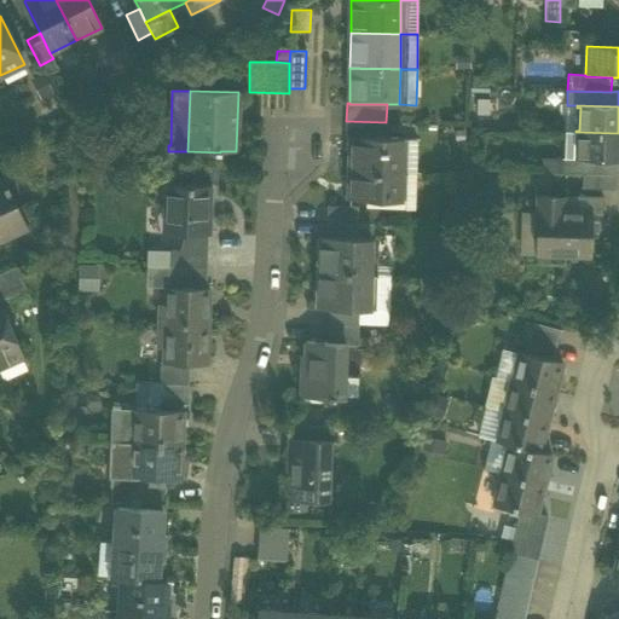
[(386,137),(386,122),(346,121),(346,137),(351,138),(351,137),(386,137)]
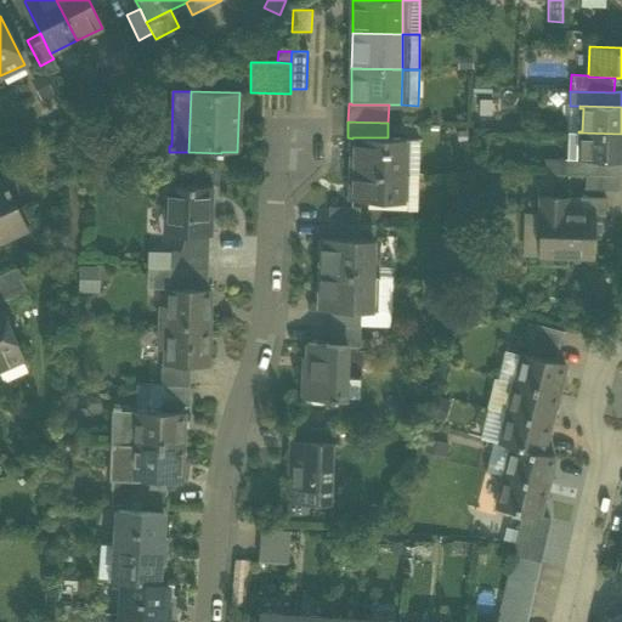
[(621,134),(578,133),(578,134),(582,134),(581,157),(577,157),(577,159),(620,162),(621,160),(621,134)]
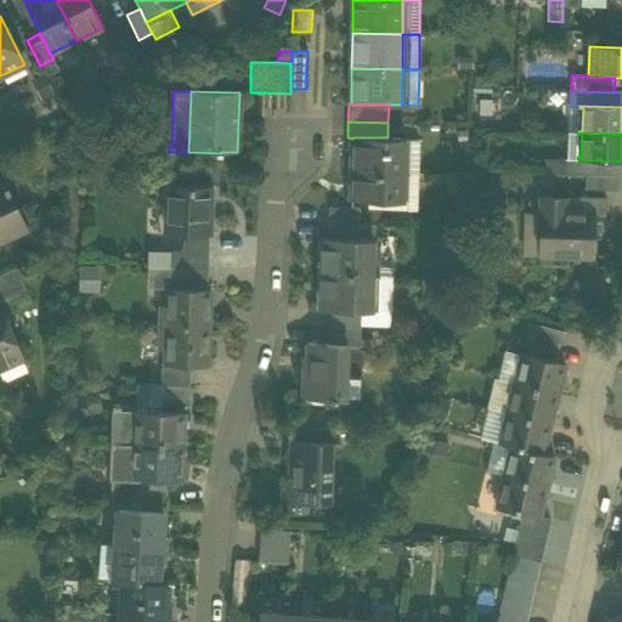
[(352,139),(351,171),(402,174),(403,139),(388,137),(352,137),(352,139)]
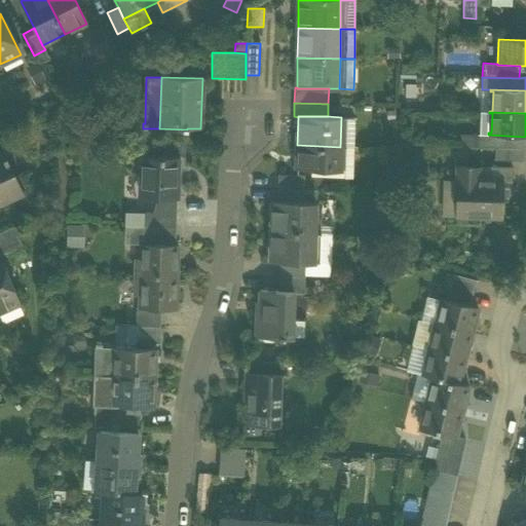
[(479,147),(495,148),(523,149),(524,137),(488,135),(480,135),(479,147)]
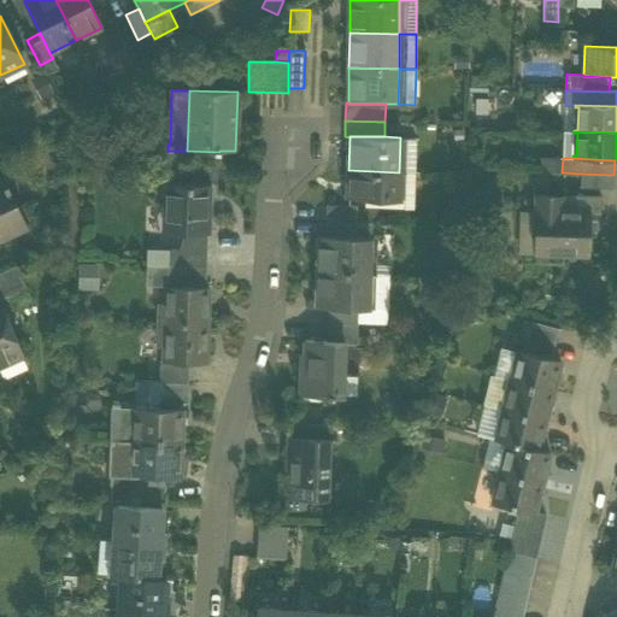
[(399,200),(399,172),(348,170),(347,198),(399,200)]
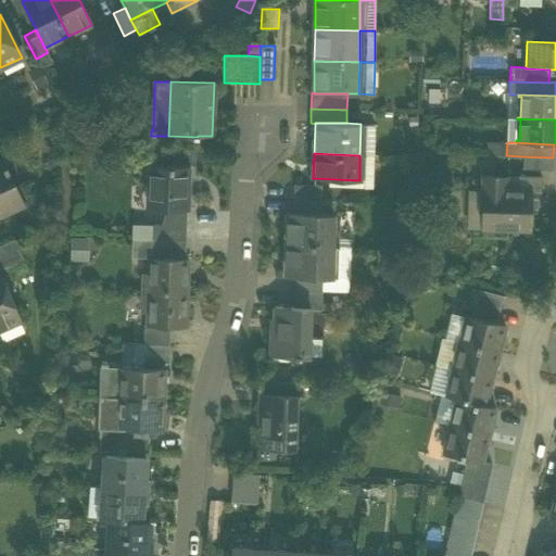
[(552,173),(553,158),(523,156),(522,172),(552,173)]
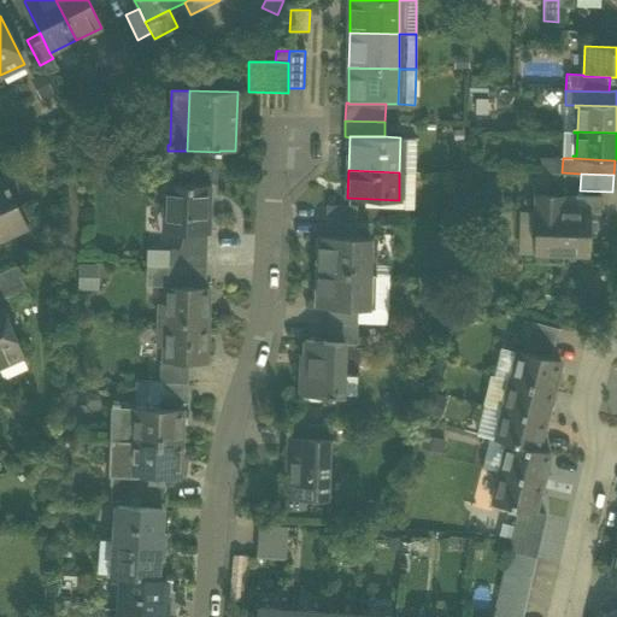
[(0,240),(29,228),(15,195),(12,197),(10,192),(12,191),(10,184),(7,186),(4,178),(0,180),(0,240)]
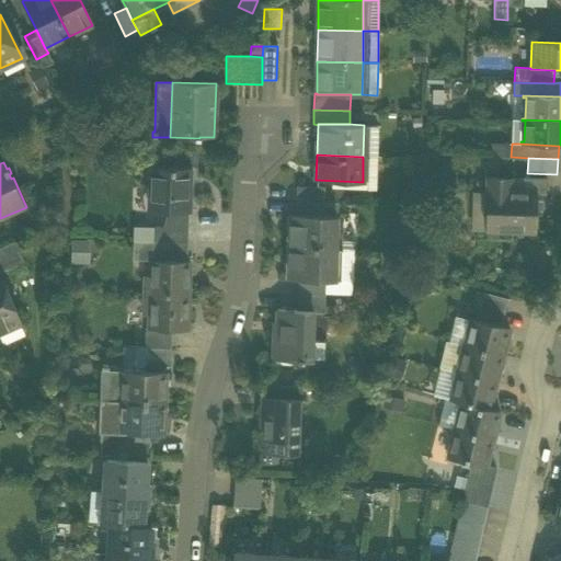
[(187,212),(191,212),(191,195),(187,194),(187,170),(192,170),(192,168),(150,167),(149,210),(168,212),(187,212)]
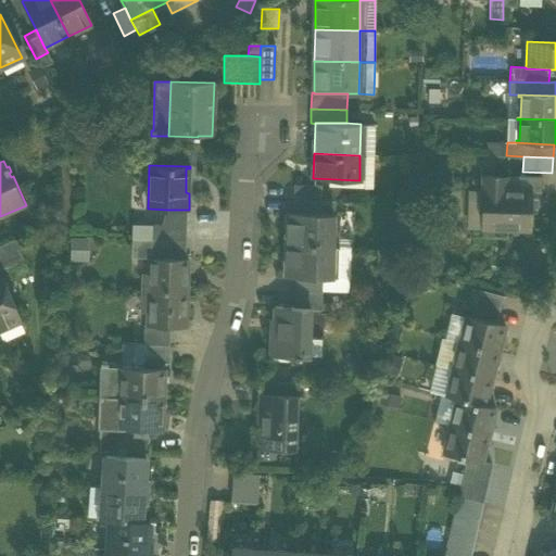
[(481,227),(529,229),(531,191),(505,190),(505,178),(483,177),(481,227)]
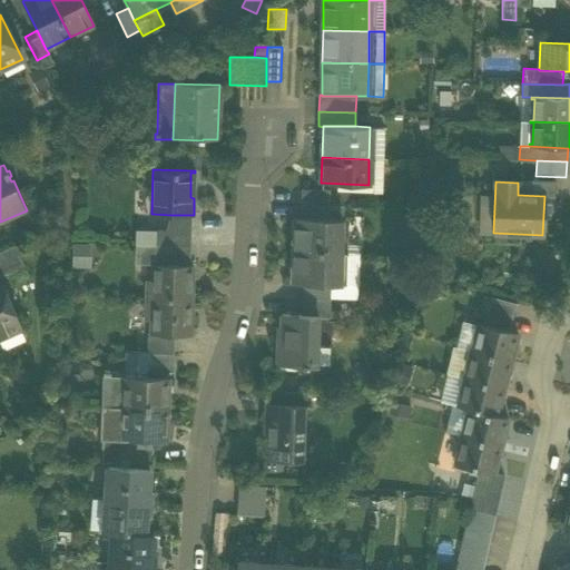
[(303,189),(302,205),(330,206),(330,190),(303,189)]
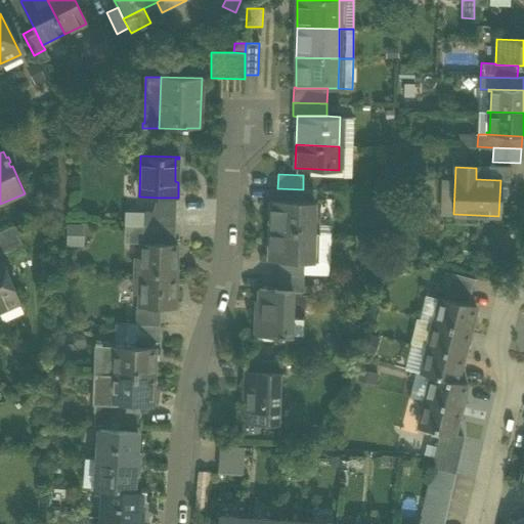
[(303,202),(303,189),(277,188),(277,201),(303,202)]
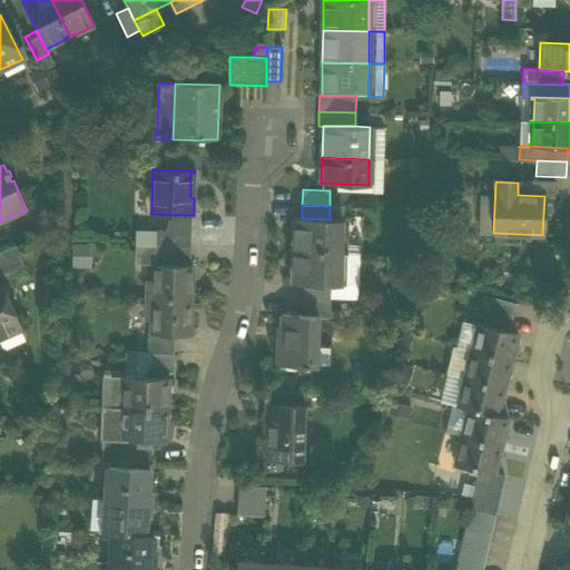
[(170,215),(166,231),(189,232),(190,215),(170,215)]
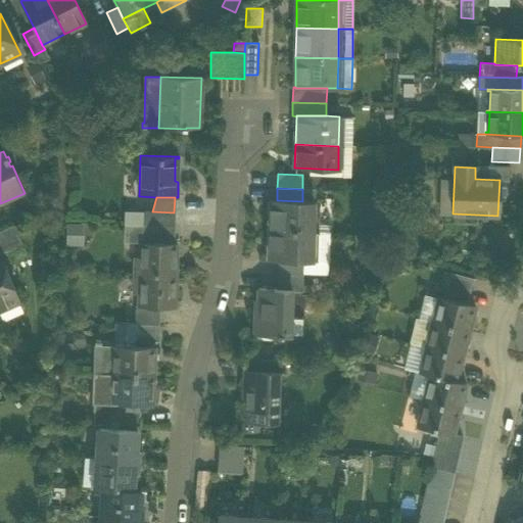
[(270,200),(269,230),(313,231),(313,201),(302,201),(277,200),(270,200)]
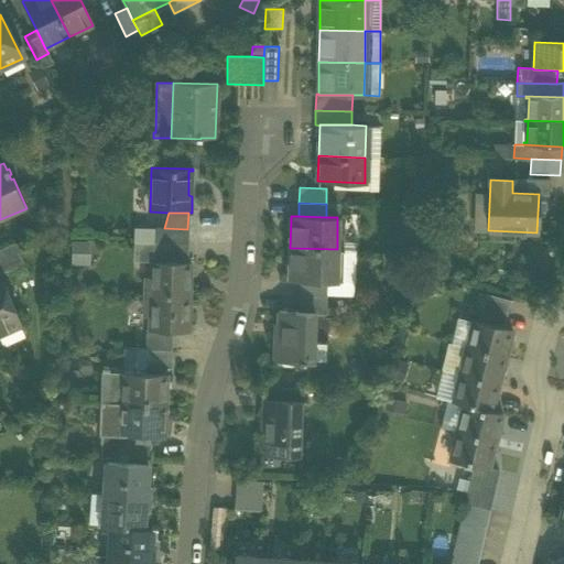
[(153,242),(161,243),(187,243),(187,229),(164,228),(153,228),(153,242)]
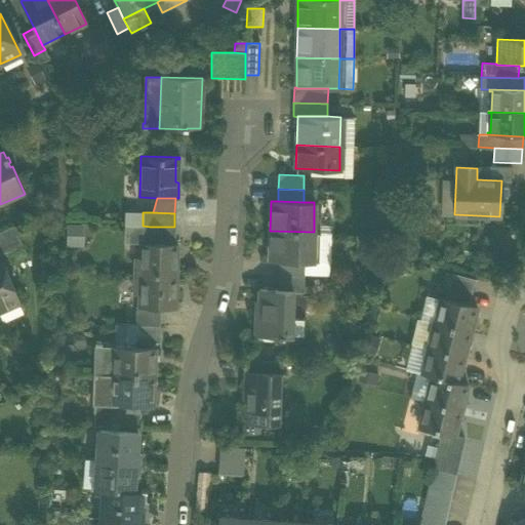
[(0,232),(0,253),(22,244),(13,226),(0,232)]
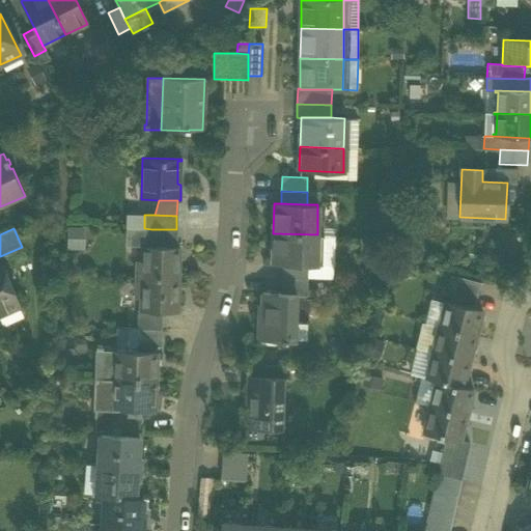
[(175,246),(176,229),(151,229),(150,245),(175,246)]
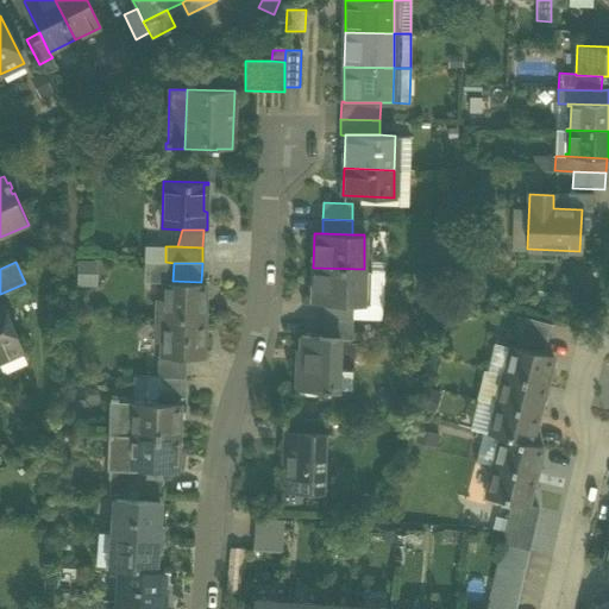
[(352,305),(363,305),(364,269),(313,268),(312,303),(324,303),(352,305)]
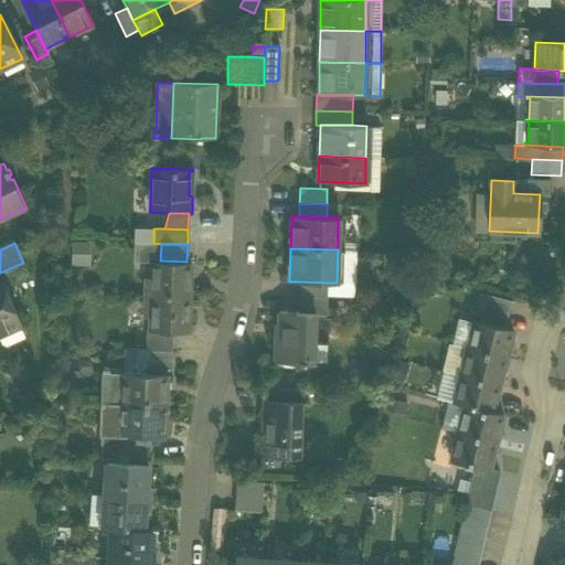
[(355,251),(338,249),(337,283),(352,284),(355,280),(355,251)]
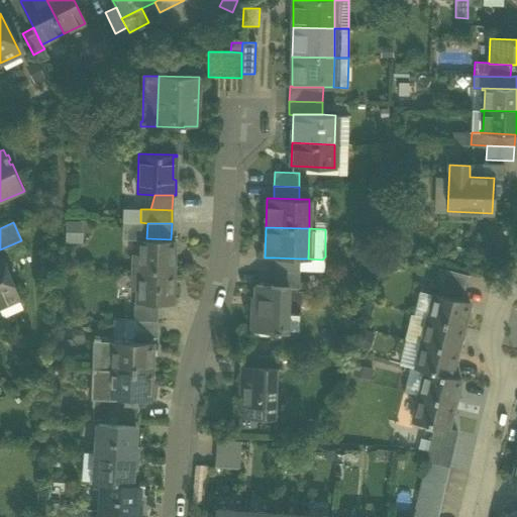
[(133,253),(132,271),(174,272),(175,239),(171,239),(146,238),(139,238),(139,253),(133,253)]
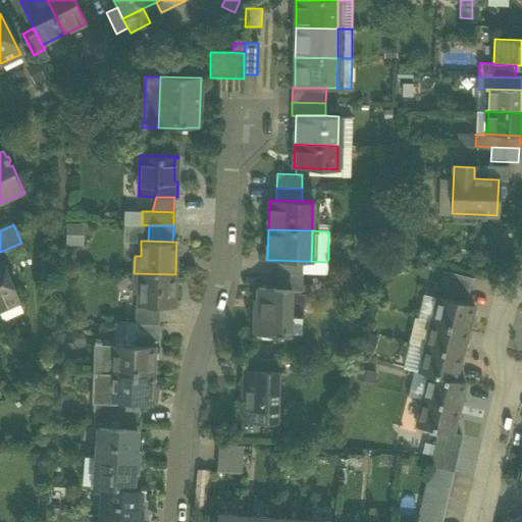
[(0,308),(19,301),(0,258),(0,308)]
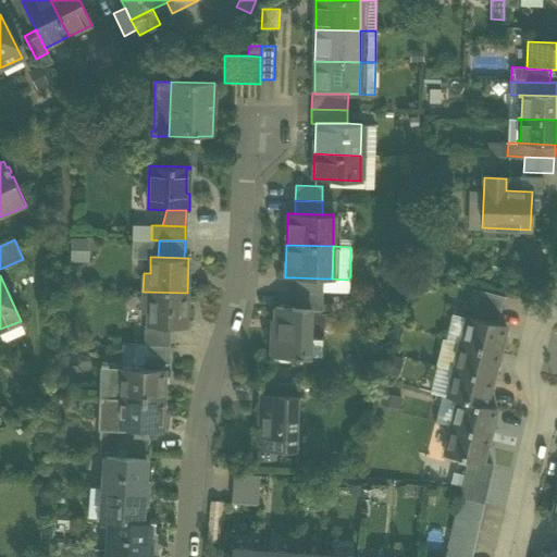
[(296,277),(296,292),(322,293),(322,279),(296,277)]
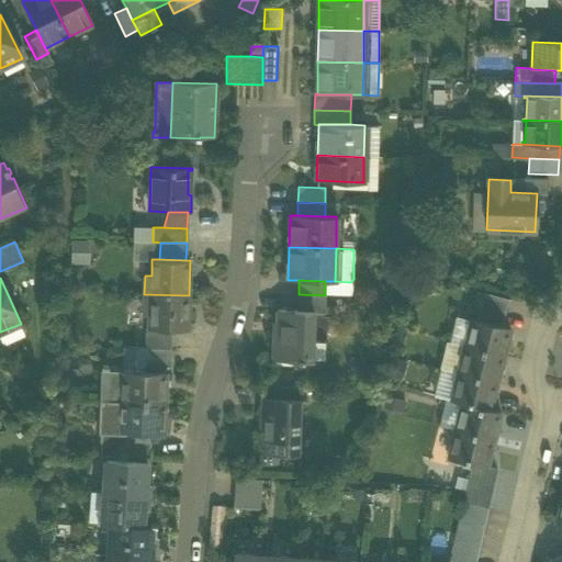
[(484,293),(481,307),(504,313),(507,299),(484,293)]
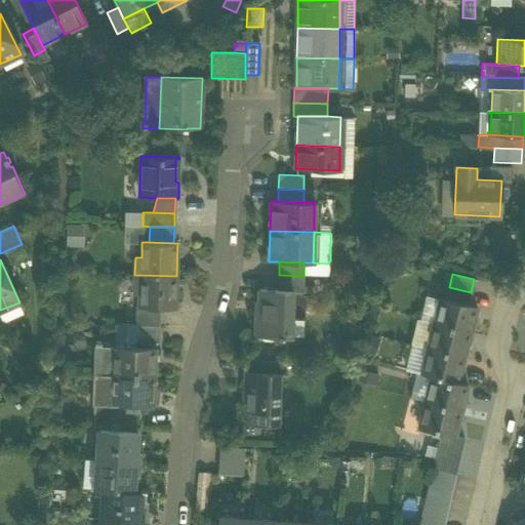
[(175,308),(176,276),(134,275),(133,293),(140,294),(139,307),(160,308),(175,308)]
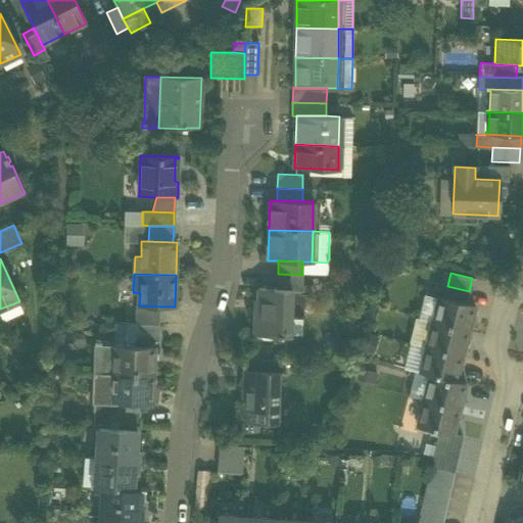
[(302,292),(302,275),(278,274),(277,290),(291,290),(291,291),(302,292)]
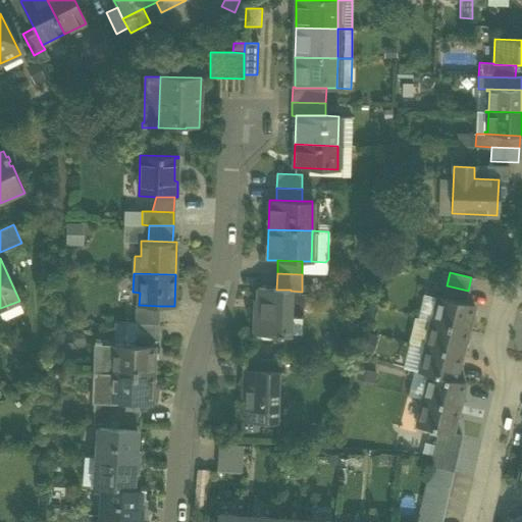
[(465,303),(468,291),(447,285),(444,297),(465,303)]
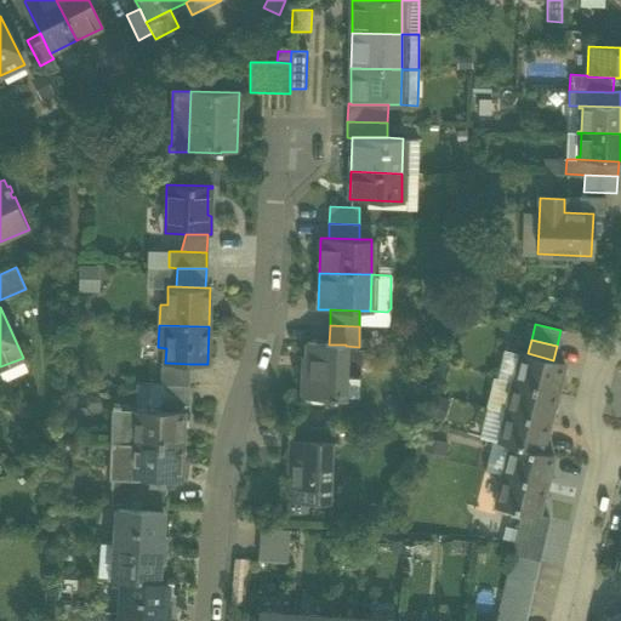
[(326,400),(335,400),(335,399),(337,399),(339,379),(345,379),(346,346),(346,345),(329,345),(307,343),(307,366),(303,366),(302,398),(326,398),(326,400)]
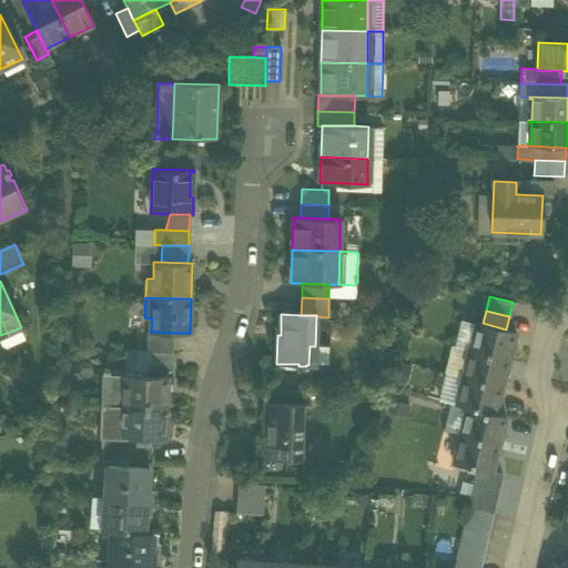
[(476,322),(469,350),(508,359),(516,332),(506,330),(483,323),(476,322)]
